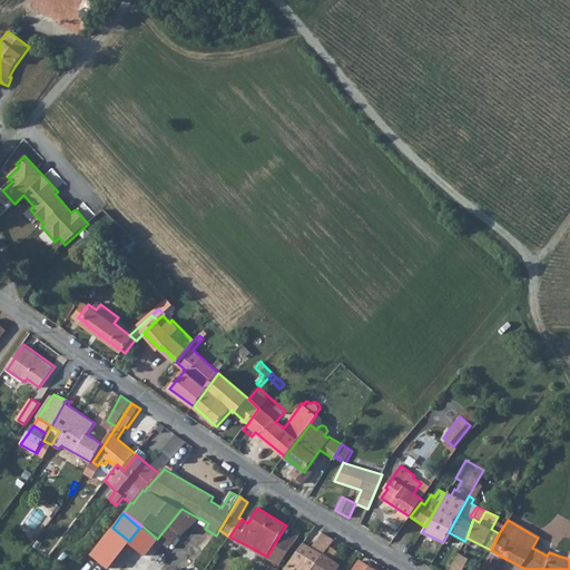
[(279,536),(267,557),(282,564),(301,536),(300,536),(303,531),(303,528),(302,527),(300,526),(298,526),(296,527),(287,540),(279,536)]
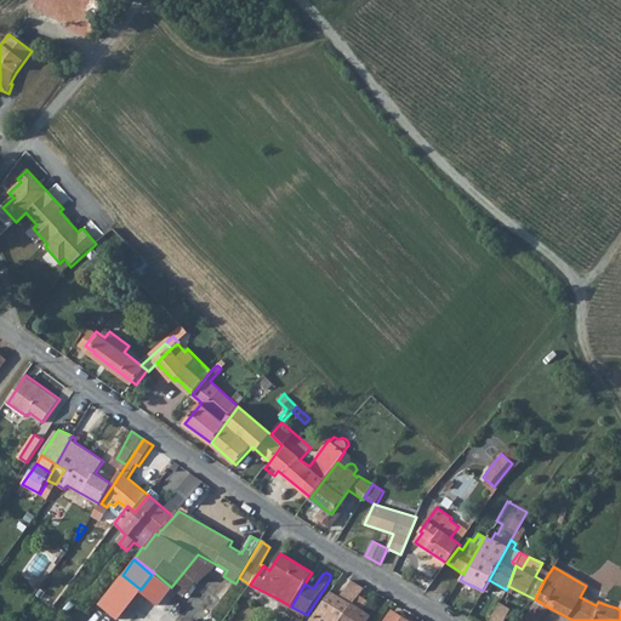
[(353,581),(341,597),(332,591),(312,617),(309,620),(339,620),(353,604),(366,588),(353,581)]
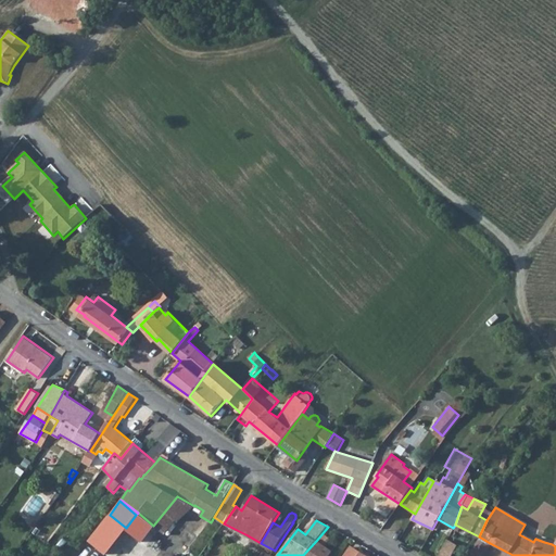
[(482,555),(490,543),(479,536),(468,555),(482,555)]
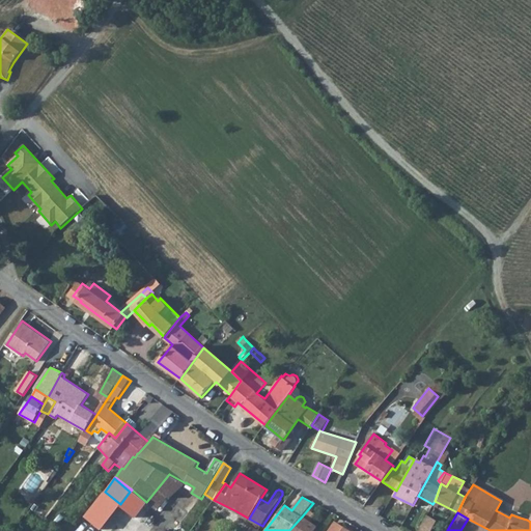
[(427,514),(418,530),(430,530),(438,521),(427,514)]
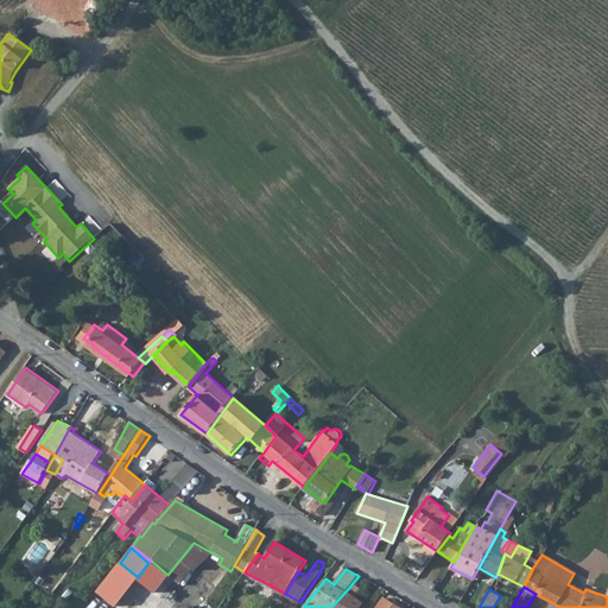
[(360,607),(363,603),(346,591),(331,607),(360,607)]
